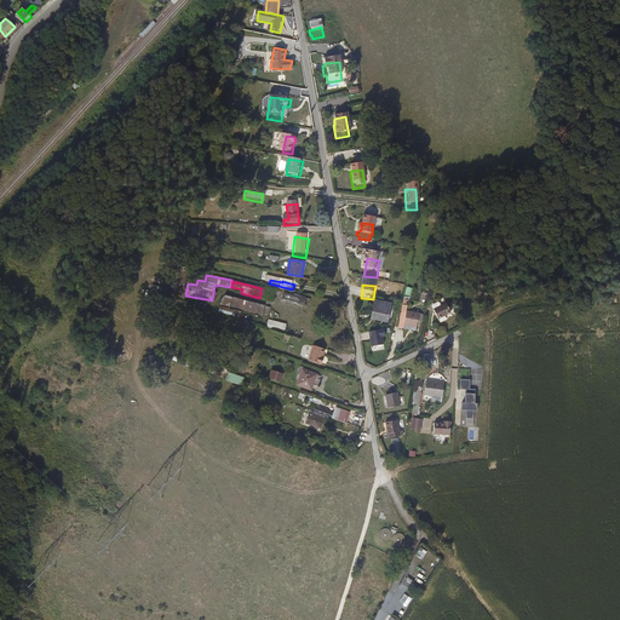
[(283,292),(281,300),(304,305),(306,297),(283,292)]
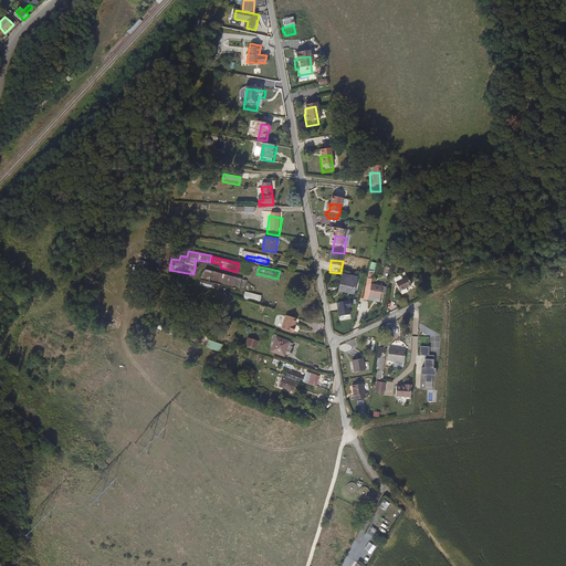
[(202,279),(245,290),(248,281),(205,270),(202,279)]
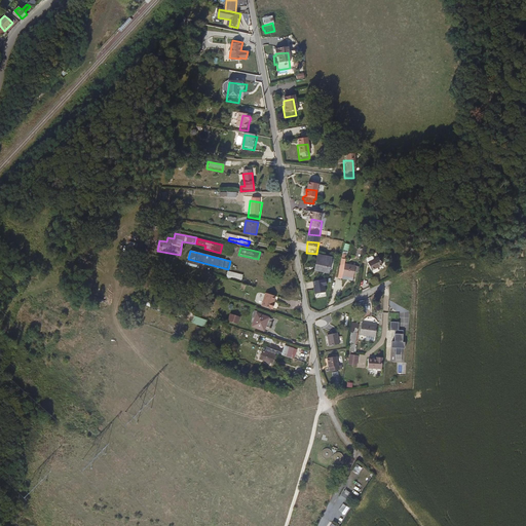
[(380,255),(369,260),(375,272),(386,267),(380,255)]
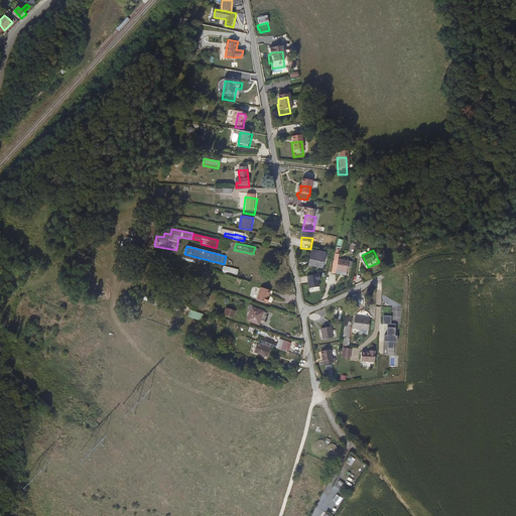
[(324,268),(326,256),(327,254),(320,253),(320,255),(314,254),(311,266),(324,269),(324,268)]
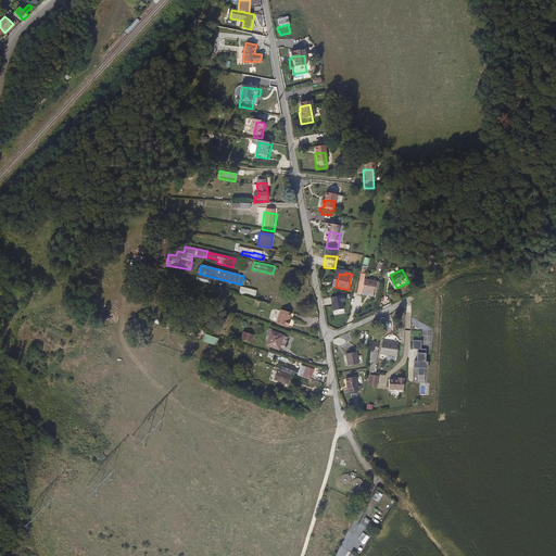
[(364,280),(362,288),(366,290),(366,293),(377,295),(379,283),(364,280)]
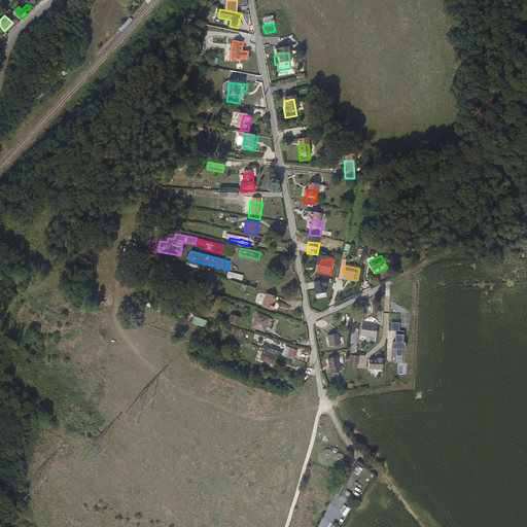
[(229,272),(226,278),(242,281),(244,275),(229,272)]
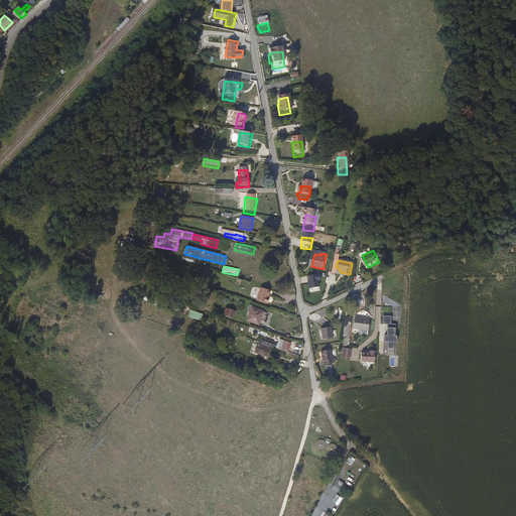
[(366,281),(371,276),(367,272),(362,276),(366,281)]
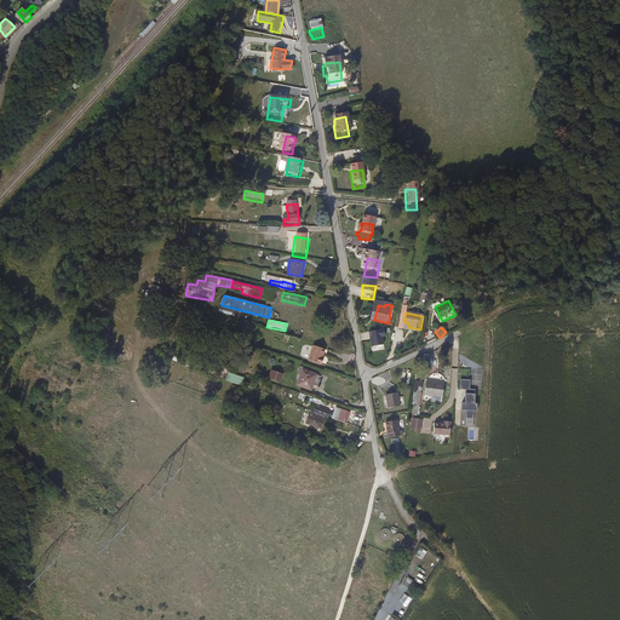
[(384,332),(369,334),(372,350),(383,348),(382,342),(385,340),(384,332)]
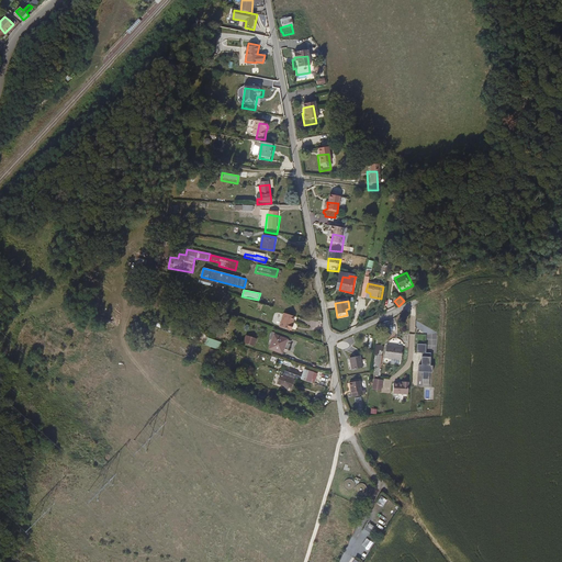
[(294,321),(283,318),(279,334),(289,337),(289,335),(291,336),(293,330),(292,329),(294,321)]
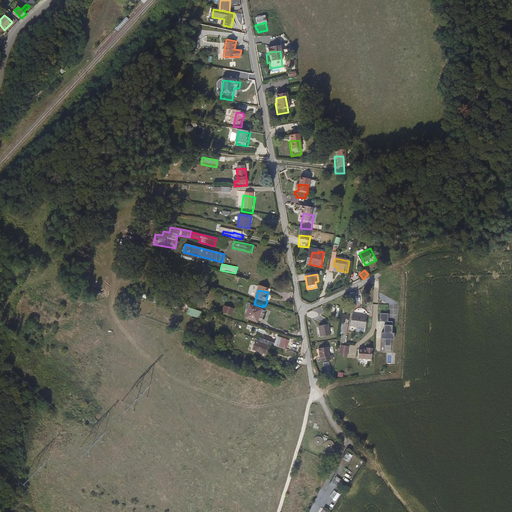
[(233,310),(226,307),(223,317),(230,319),(233,310)]
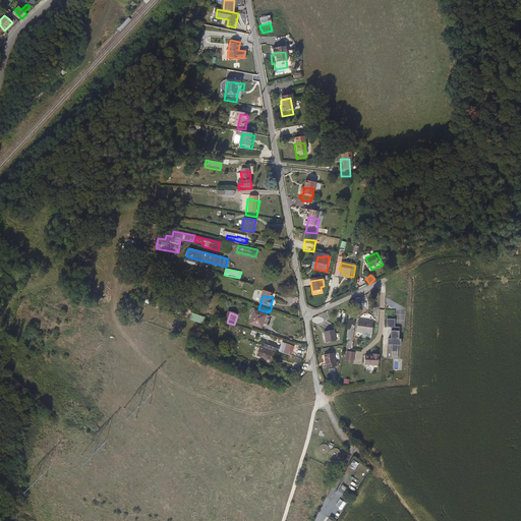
[(264,317),(252,314),(248,327),(259,331),(264,317)]
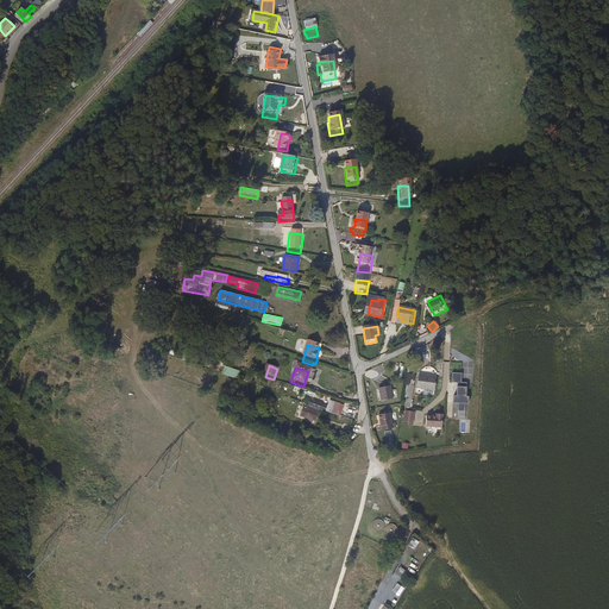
[(459,383),(458,396),(456,396),(454,403),(460,403),(459,412),(466,412),(468,405),(470,405),(470,397),(468,397),(469,383),(464,383),(464,374),(454,372),(453,383),(459,383)]
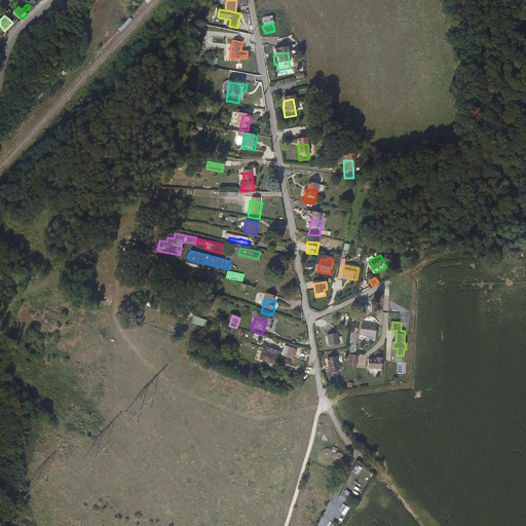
[(357,343),(358,324),(350,324),(349,343),(357,343)]
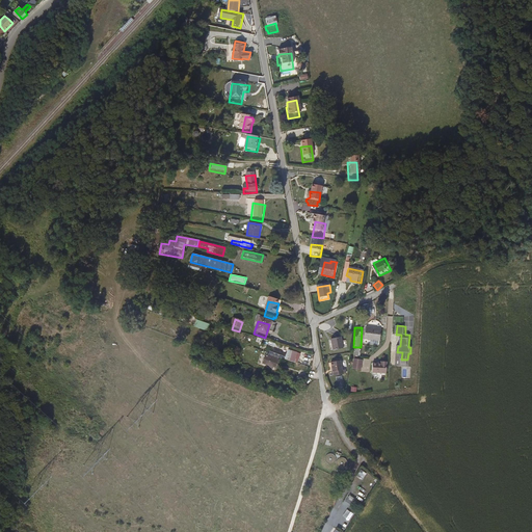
[(366,329),(365,341),(380,343),(381,331),(366,329)]
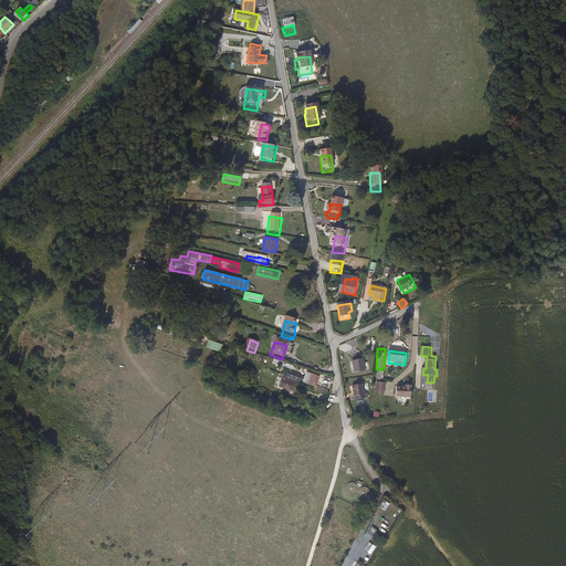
[(349,364),(352,376),(362,374),(359,362),(349,364)]
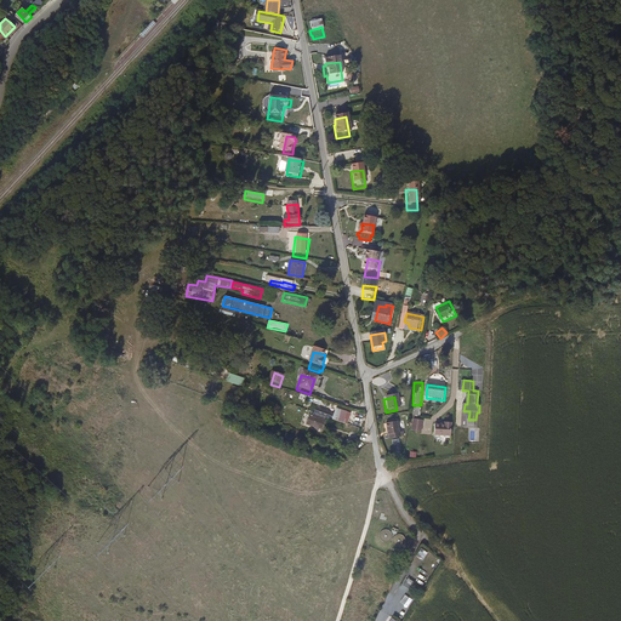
[(329,423),(342,428),(345,417),(336,415),(332,415),(329,423)]
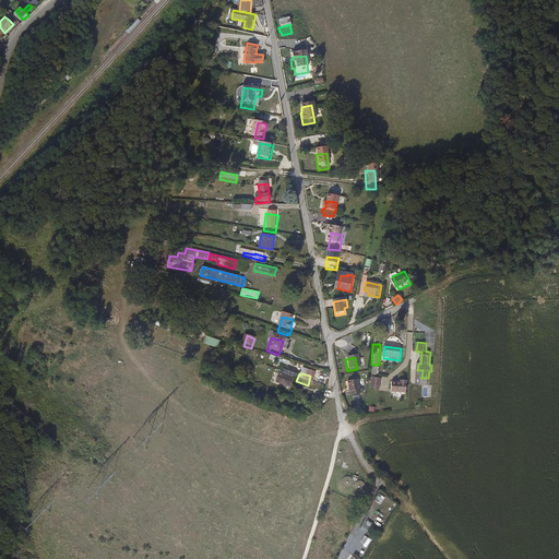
[(288,391),(293,380),(277,376),(273,387),(288,391)]
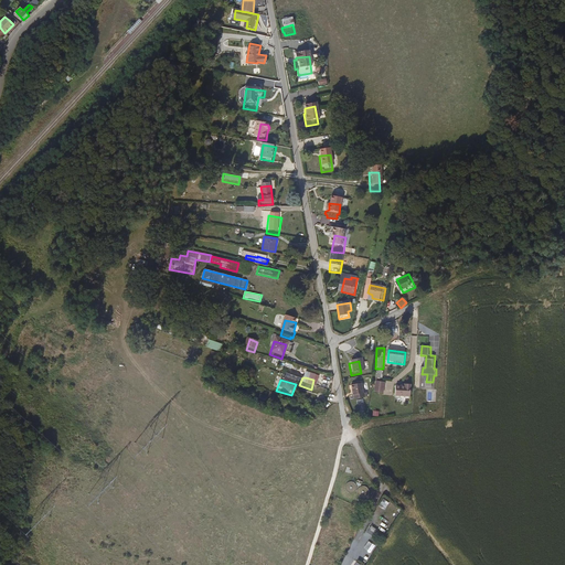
[(383,394),(384,383),(375,382),(374,393),(383,394)]
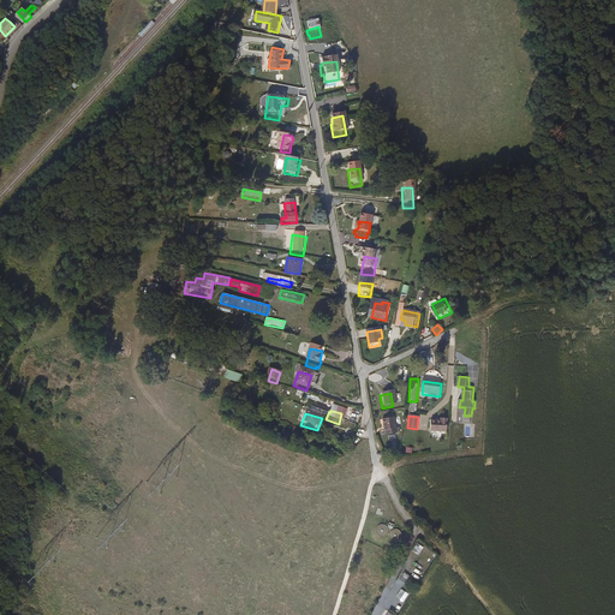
[(389,419),(378,422),(382,437),(394,436),(393,431),(392,431),(389,419)]
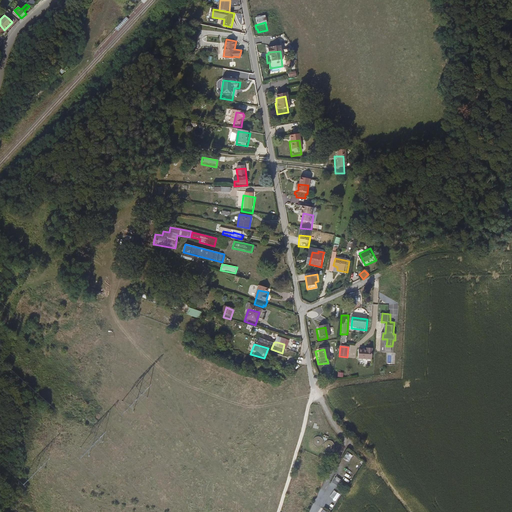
[(358,354),(357,363),(371,364),(372,353),(366,353),(366,354),(358,354)]
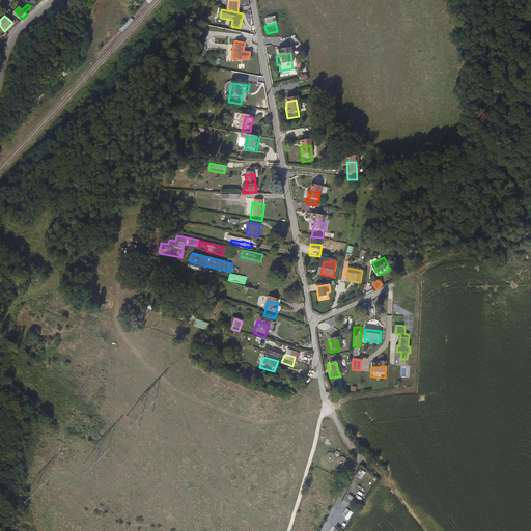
[(336,467),(336,466),(336,465),(335,464),(335,463),(334,462),(334,460),(333,460),(332,459),(330,459),(329,459),(328,459),(327,460),(326,460),(325,462),(325,463),(324,464),(324,465),(323,466),(323,467),(324,468),(324,469),(325,470),(325,471),(326,471),(327,472),(328,472),(329,472),(330,472),(331,472),(333,472),(333,471),(334,470),(335,469),(335,468),(336,467)]
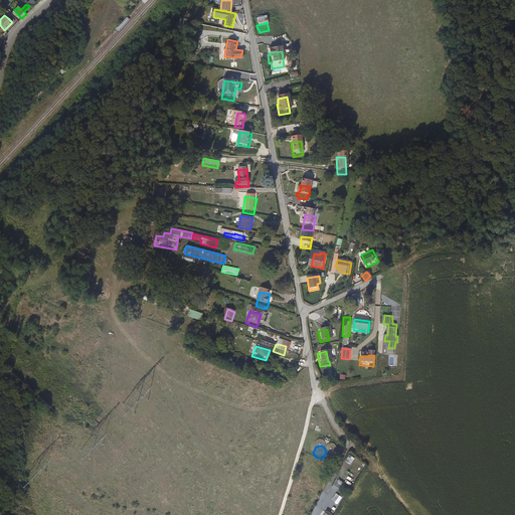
[(338,459),(338,458),(338,457),(338,455),(337,455),(337,454),(336,453),(335,452),(334,452),(333,451),(332,451),(331,451),(330,451),(329,452),(328,452),(328,453),(327,454),(326,454),(326,455),(326,456),(326,457),(326,458),(326,459),(326,460),(327,461),(328,462),(328,463),(329,463),(330,464),(331,464),(332,464),(333,464),(334,463),(335,463),(336,462),(337,461),(338,460),(338,459)]
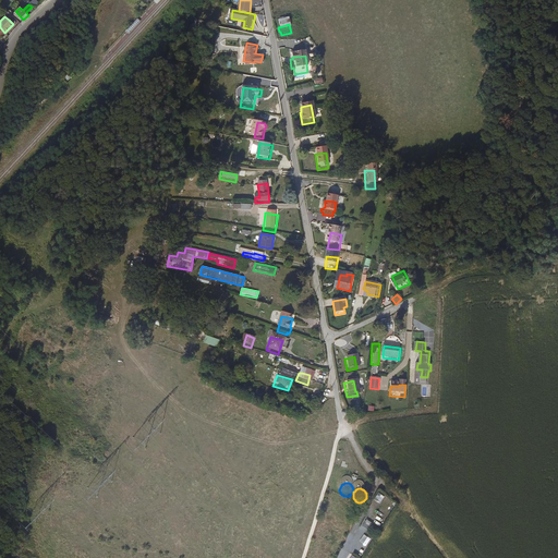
[(377,494),(374,501),(380,504),(384,496),(377,494)]
